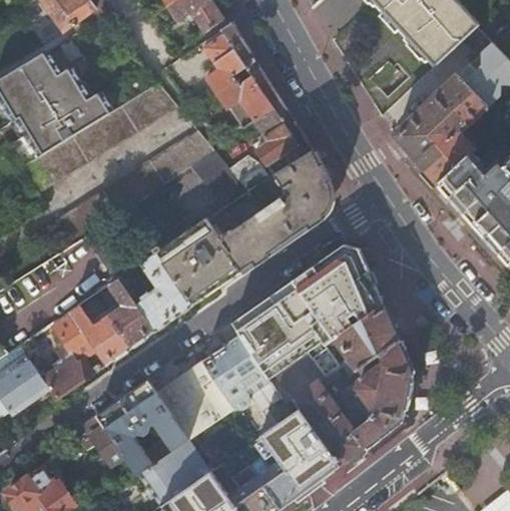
[(40,0),(63,31),(69,26),(105,0),(95,0),(91,3),(89,0),(72,0),(40,0)]
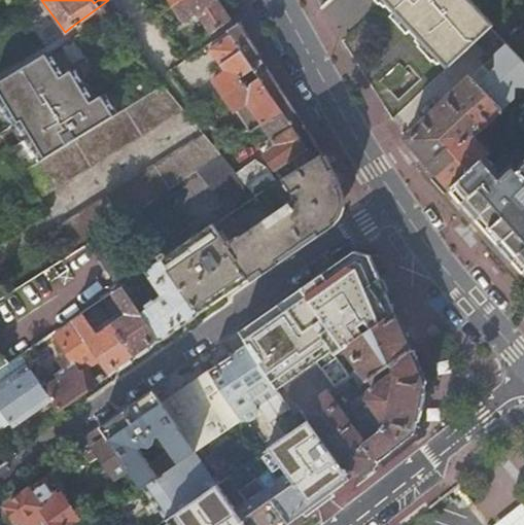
[(71,27),(76,34),(103,18),(115,10),(108,0),(71,27)]
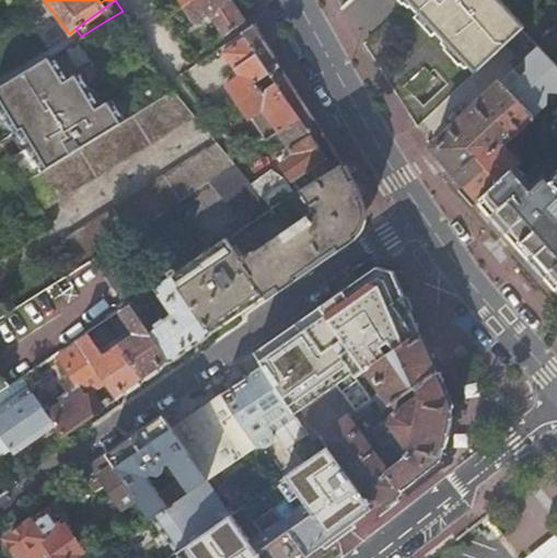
[(188,0),(182,6),(184,9),(180,12),(187,24),(192,20),(194,23),(206,14),(212,24),(221,36),(243,21),(229,0),(188,0)]
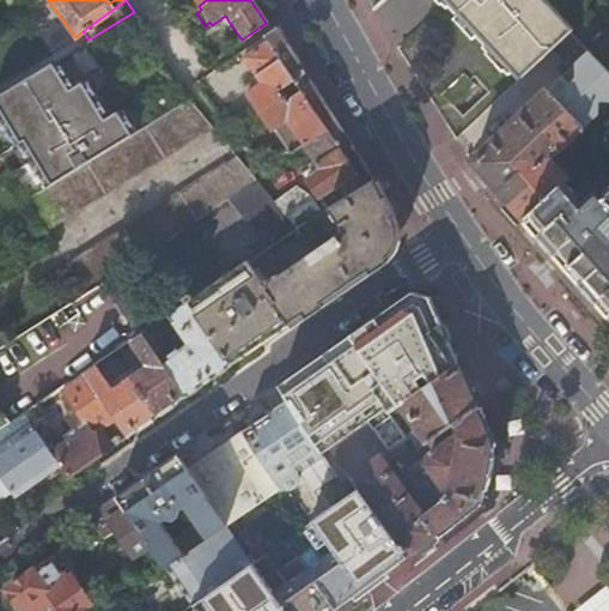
[(445,0),(454,8),(517,78),(566,31),(568,29),(542,0),(445,0)]
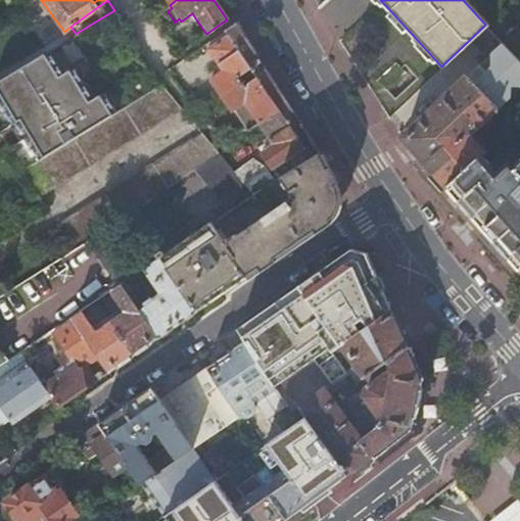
[(234,21),(222,31),(225,35),(205,49),(220,70),(208,79),(220,95),(251,73),(247,66),(257,58),(234,21)]
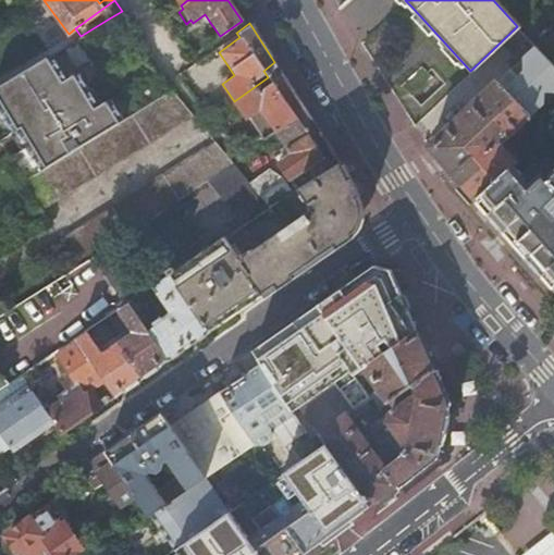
[(511,133),(553,90),(553,69),(531,46),(427,146),(450,173),(475,199),(515,161),(515,162),(524,153),(517,147),(509,156),(495,142),(502,134),(506,137),(507,136),(511,139),(514,136),(511,133)]
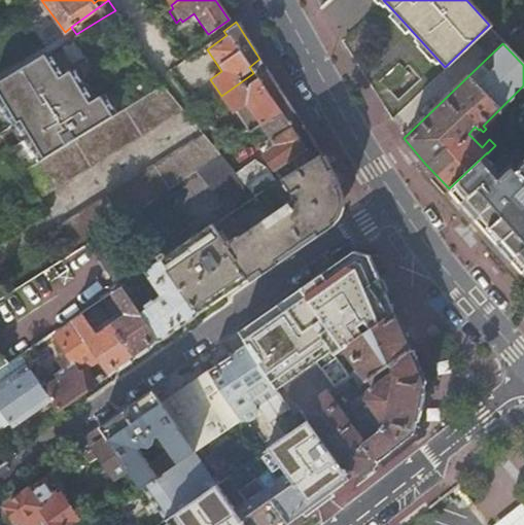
[(48,50),(0,79),(0,104),(14,128),(16,126),(25,120),(34,135),(26,140),(27,141),(38,161),(116,112),(113,107),(108,99),(104,93),(97,98),(94,99),(82,80),(74,67),(62,73),(48,50)]
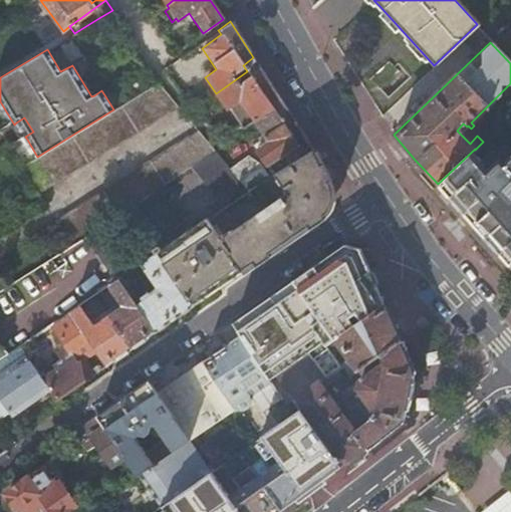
[(267,79),(253,57),(243,65),(247,71),(216,93),(227,108),(228,108),(242,129),(252,121),(272,107),(273,109),(282,102),(267,79)]
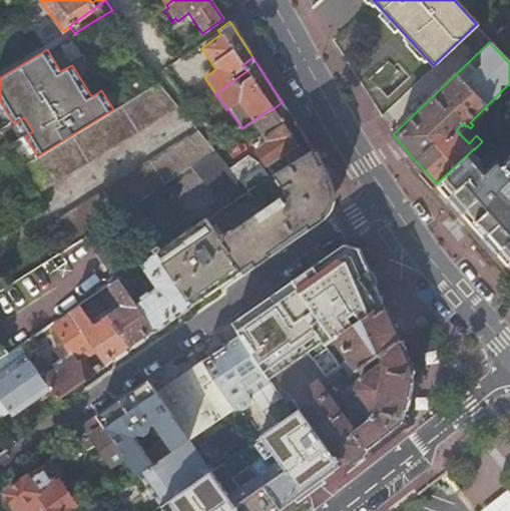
[(84,79),(80,78),(91,96),(94,95),(84,79)]
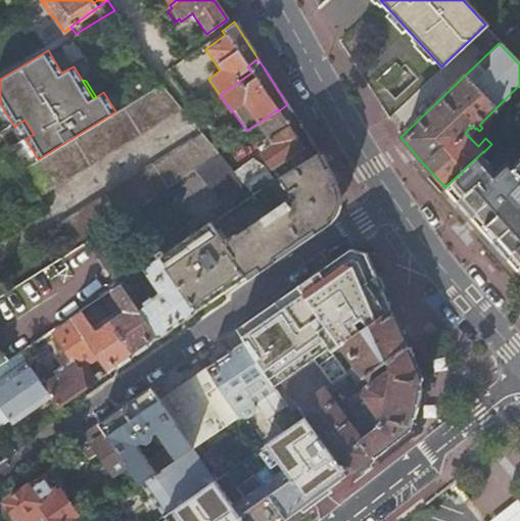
[(179,107),(158,84),(115,111),(38,159),(20,170),(37,196),(179,107)]
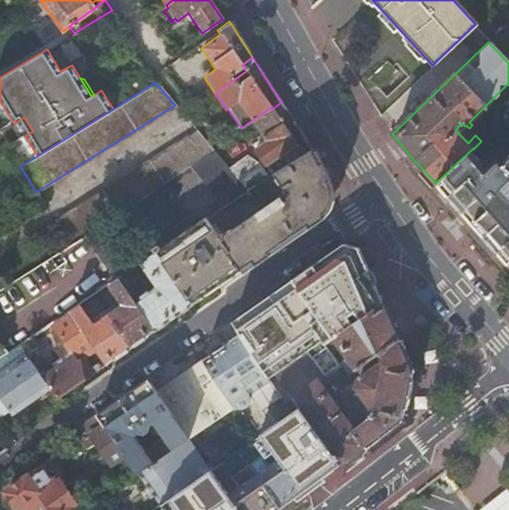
[(105,96),(110,104),(113,102),(108,94),(105,96)]
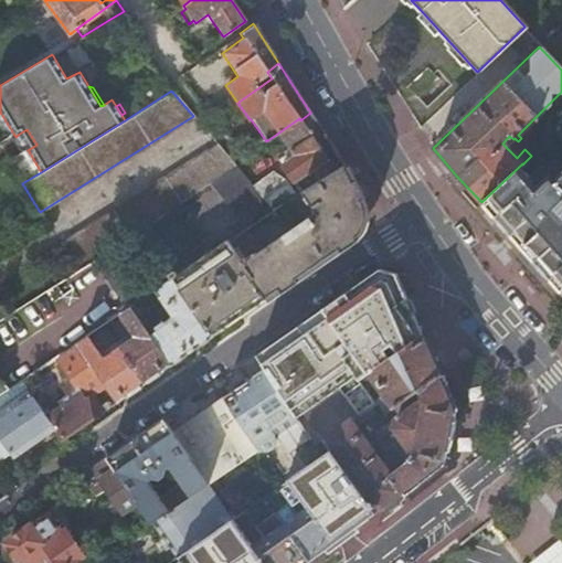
[(16,137),(0,112),(0,128),(6,137),(12,139),(16,137)]
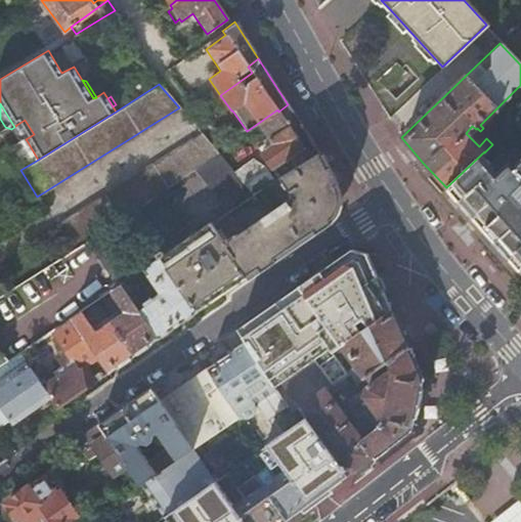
[(301,127),(288,104),(278,112),(277,110),(257,124),(267,138),(272,144),(265,149),(261,153),(278,178),(318,154),(301,127)]
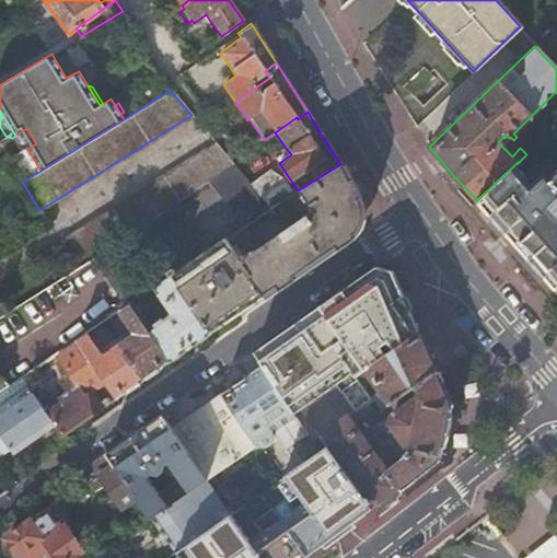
[(18,134),(27,149),(36,143),(26,128),(18,134)]
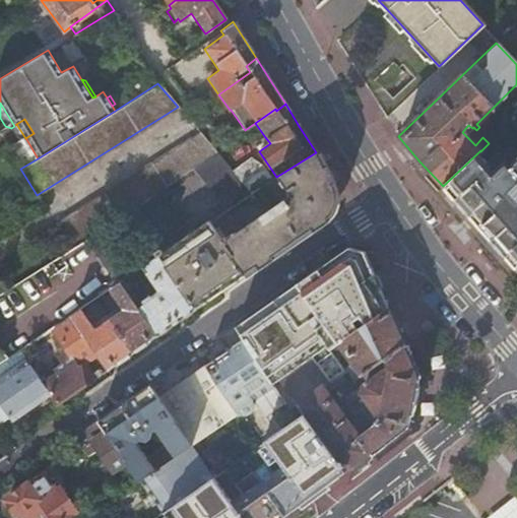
[(23,141),(26,139),(25,138),(16,124),(14,126),(11,128),(18,139),(23,141)]
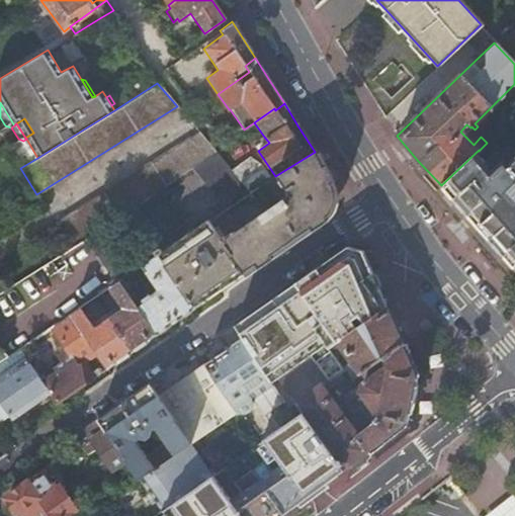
[(514,145),(514,134),(506,124),(500,130),(514,146),(514,145)]
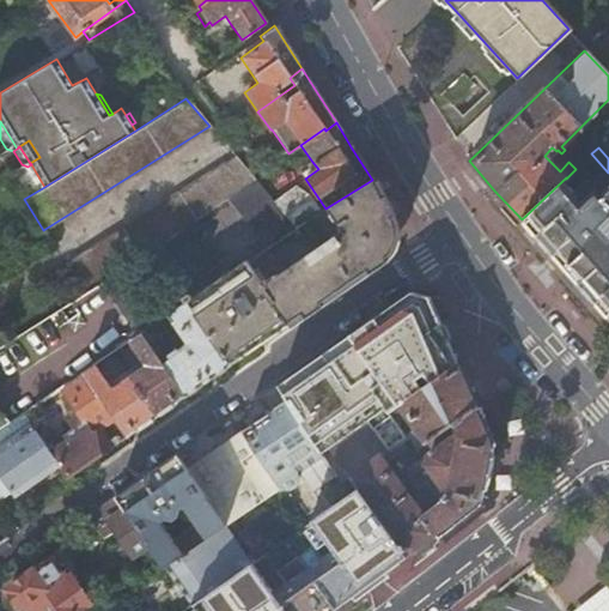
[(254,179),(235,156),(65,265),(83,292),(102,280),(109,276),(150,249),(256,181),(254,179)]
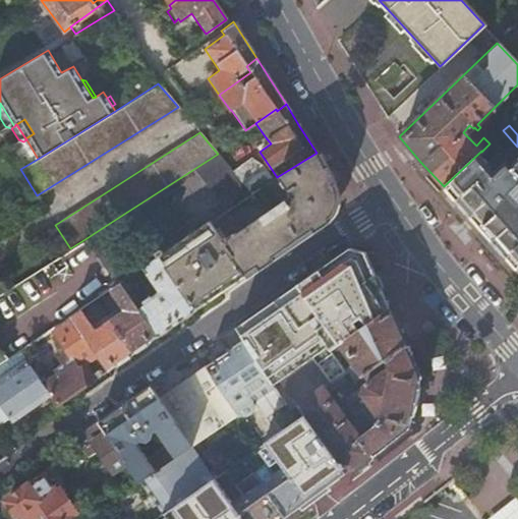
[(271,143),(266,137),(260,142),(264,149),(271,143)]
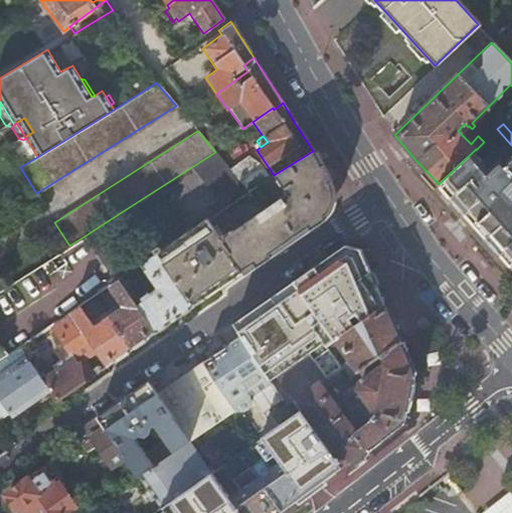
[(503,163),(484,142),(476,150),(476,149),(439,184),(495,245),(502,255),(511,266),(511,264),(511,150),(510,149),(505,153),(509,157),(503,163)]
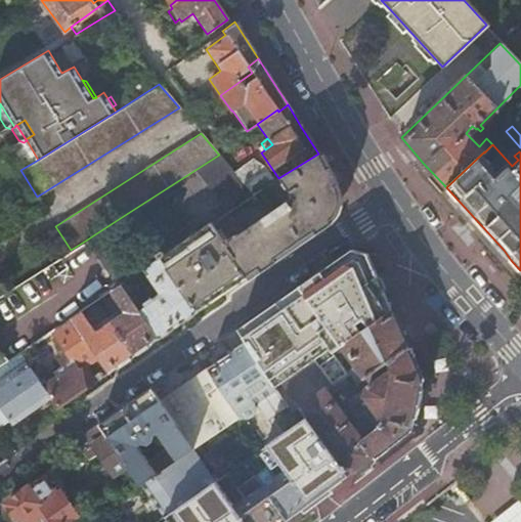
[(326,170),(318,154),(278,178),(274,181),(253,194),(266,215),(223,245),(246,277),(330,220),(335,188),(326,170)]
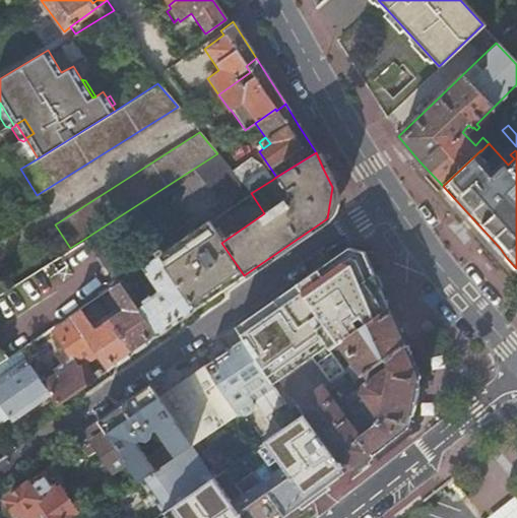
[(251,193),(272,180),(254,163),(235,174),(251,193)]
